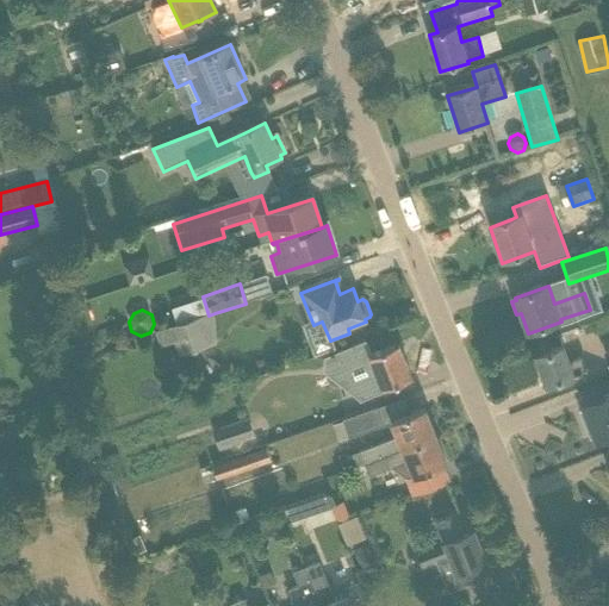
[(178,328),(178,325),(156,332),(161,349),(175,344),(179,358),(211,348),(202,319),(178,328)]
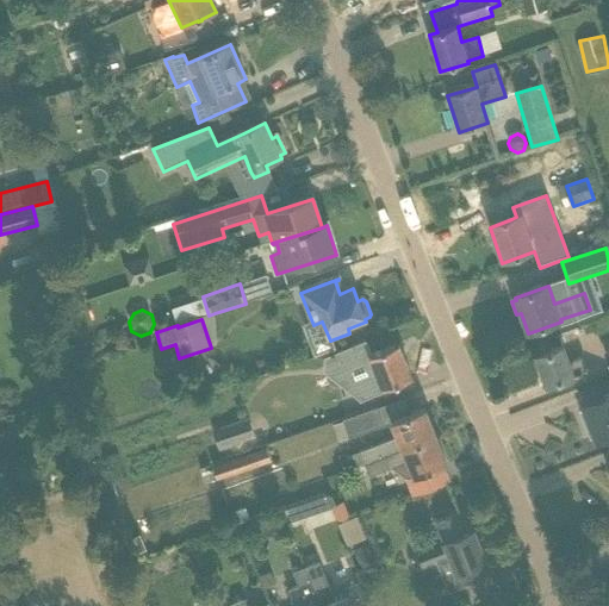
[(341,353),(342,354),(348,369),(342,372),(349,388),(355,387),(361,401),(360,403),(360,404),(385,393),(384,391),(412,380),(398,347),(373,356),(368,342),(341,353)]
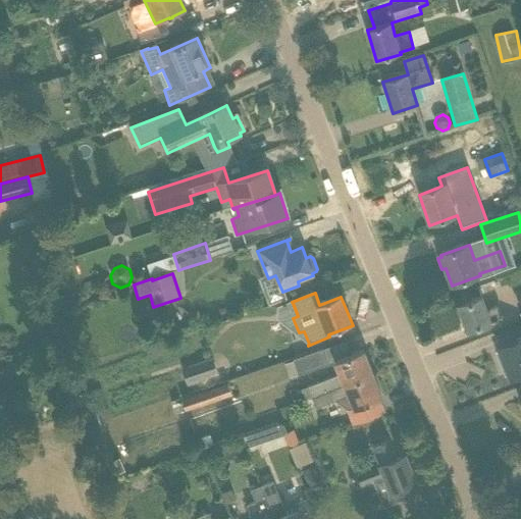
[(459,306),(467,331),(503,319),(499,307),(487,310),(483,298),(459,306)]
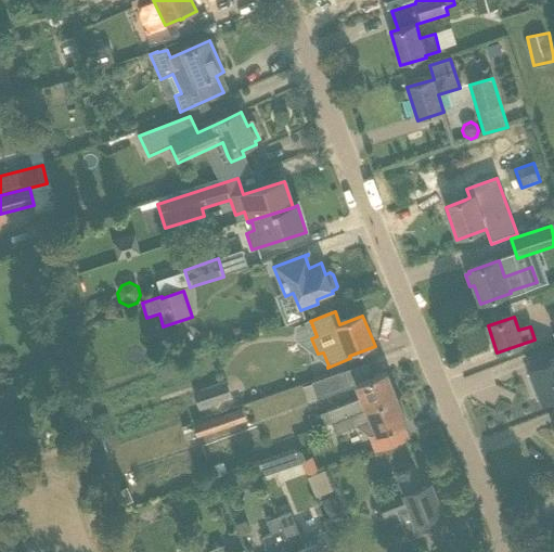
[(532,375),(528,376),(535,393),(539,392),(543,403),(553,398),(553,361),(531,371),(532,375)]
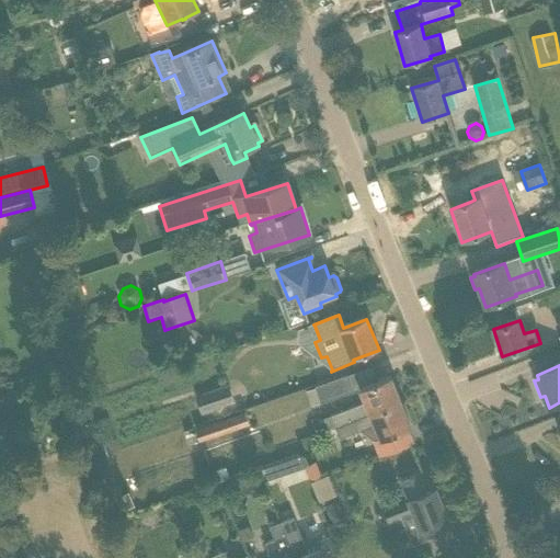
[(315,388),(321,405),(354,393),(347,376),(315,388)]
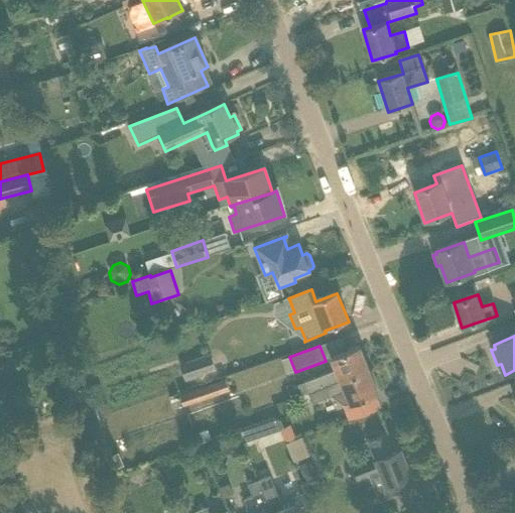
[(156,348),(145,352),(146,357),(158,354),(156,348)]
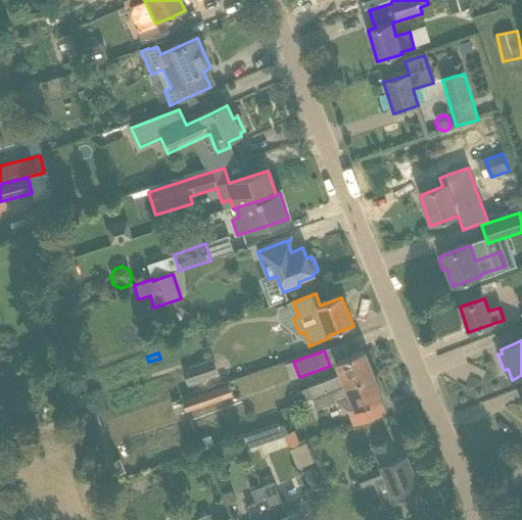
[(310,388),(315,400),(333,392),(374,377),(364,352),(334,365),(338,377),(310,388)]
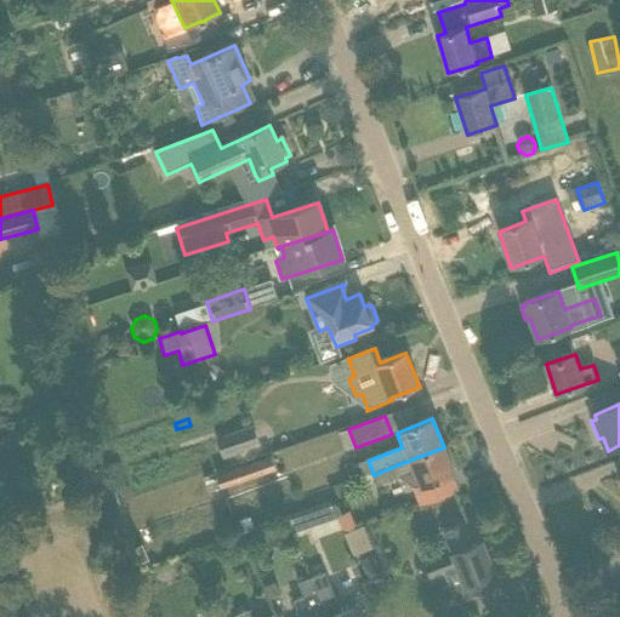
[(278,421),(263,423),(268,452),(284,450),(278,421)]
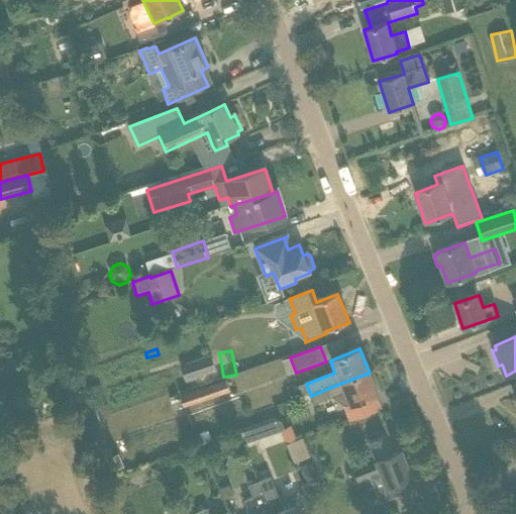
[(184,366),(189,382),(216,373),(211,355),(184,366)]
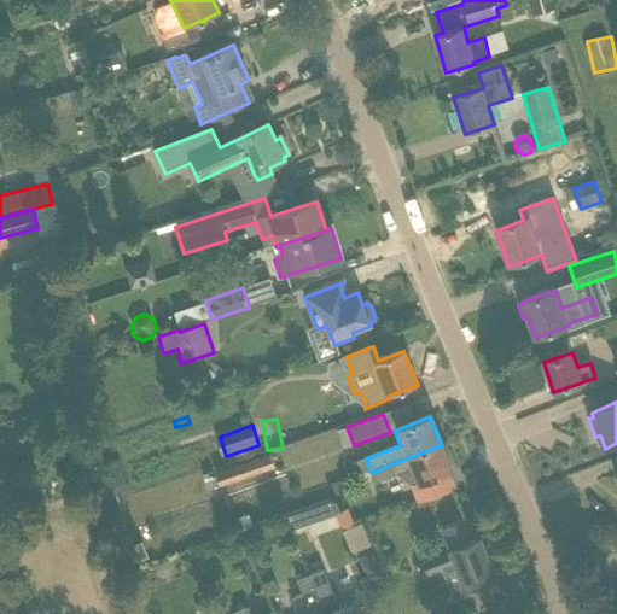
[(394,463),(372,473),(377,484),(397,475),(413,486),(420,503),(454,490),(448,474),(453,472),(442,445),(394,463)]
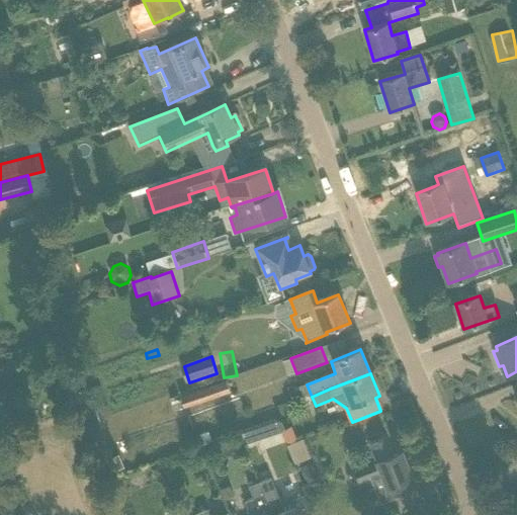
[(180,398),(184,409),(230,393),(227,382),(180,398)]
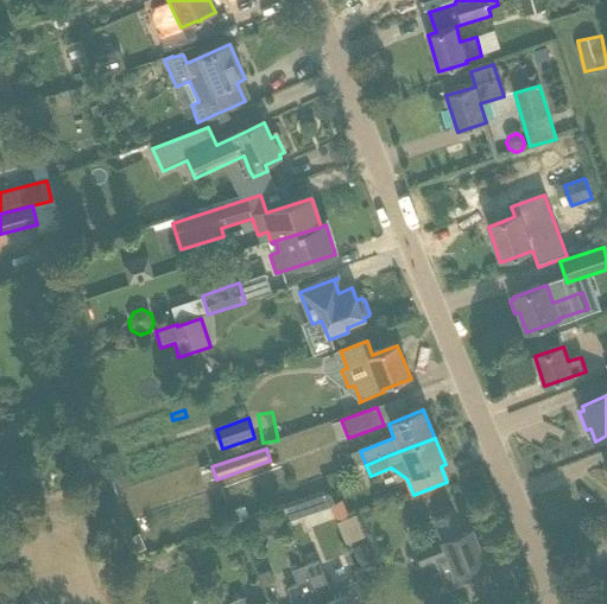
[(299,503),(282,509),(286,523),(304,516),(299,503)]
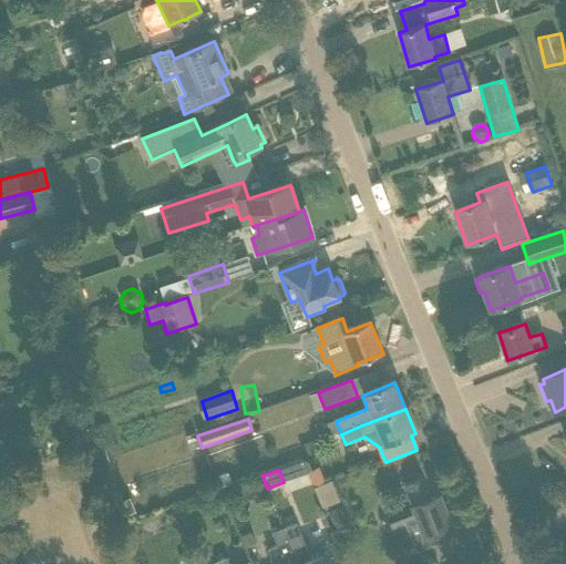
[(320,470),(309,474),(315,489),(326,484),(320,470)]
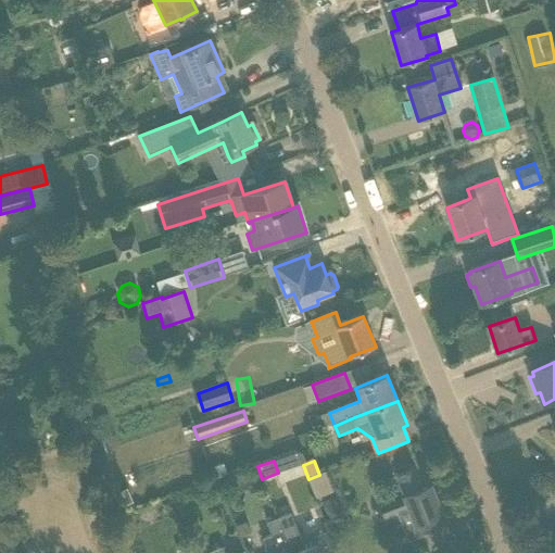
[(402,494),(379,504),(386,520),(410,510),(416,526),(443,515),(431,485),(426,486),(419,468),(395,478),(402,494)]
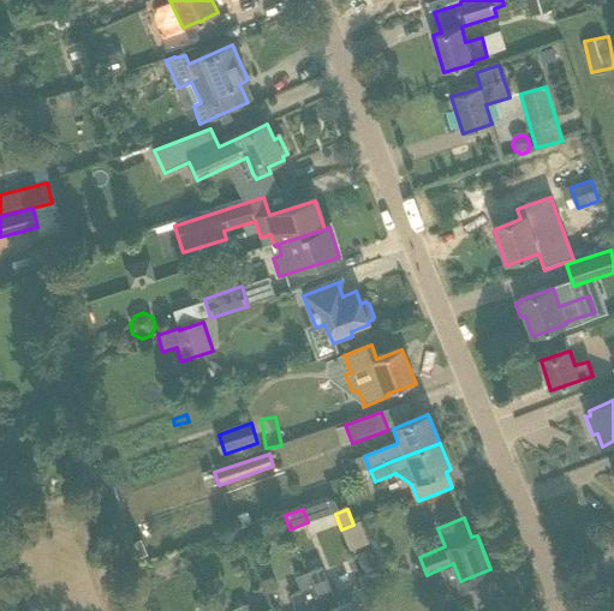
[(143,541),(132,546),(138,561),(149,556),(143,541)]
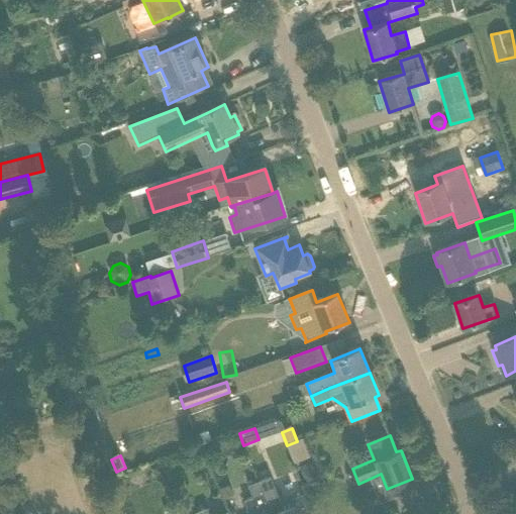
[(312,465),(301,469),(307,486),(319,481),(312,465)]
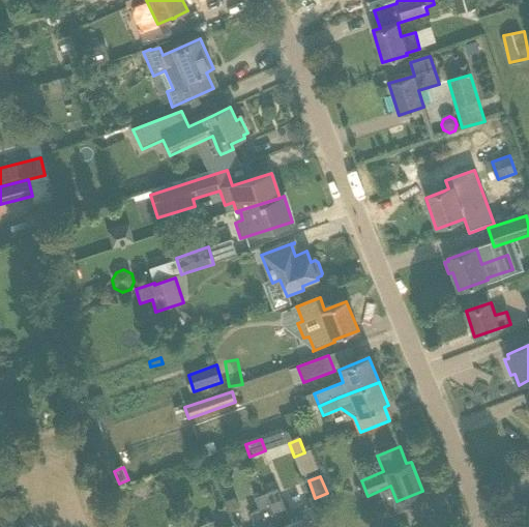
[(276,490),(264,495),(277,526),(321,526),(314,507),(299,513),(301,517),(288,522),(276,490)]
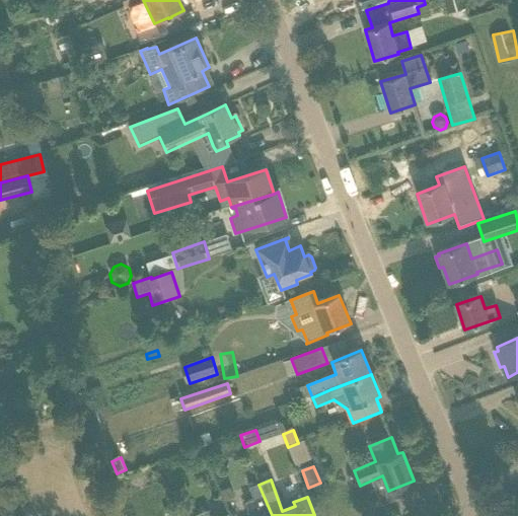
[(272,515),(259,485),(248,489),(252,501),(244,504),(248,515),(272,515)]
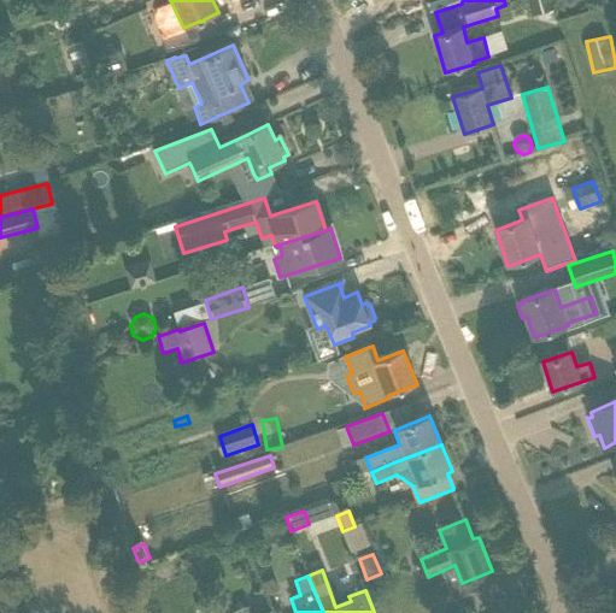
[(209,607),(211,612),(271,612),(246,612),(245,608),(236,612),(229,612),(224,600),(209,607)]
